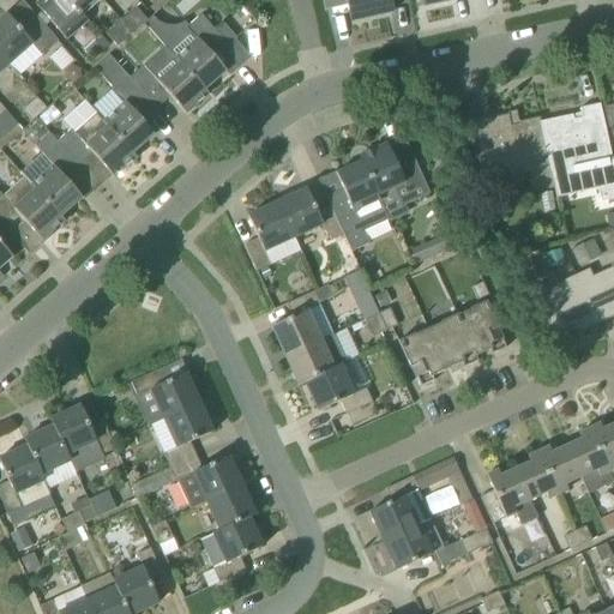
[(79,12),(88,4),(91,0),(41,0),(36,6),(66,40),(86,20),(79,12)]
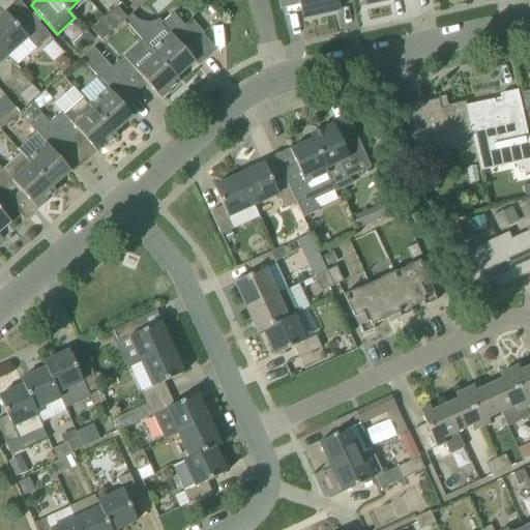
[(291,0),(293,6),(300,4),(303,20),(337,11),(334,0),(291,0)]
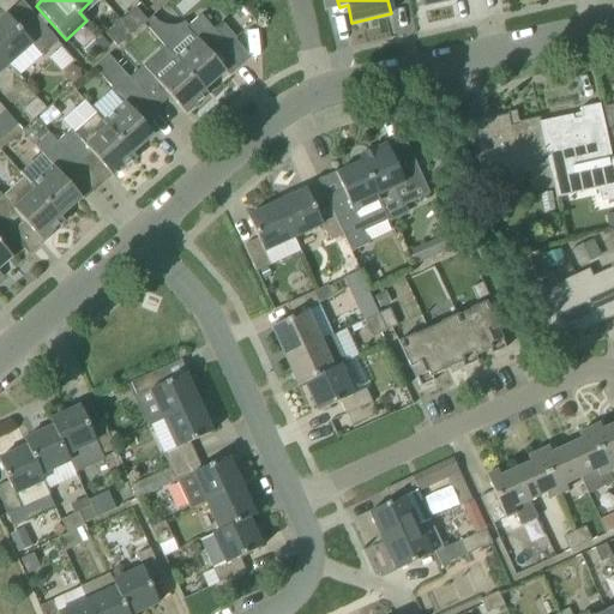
[(132,34),(146,20),(136,7),(121,22),(132,34)]
